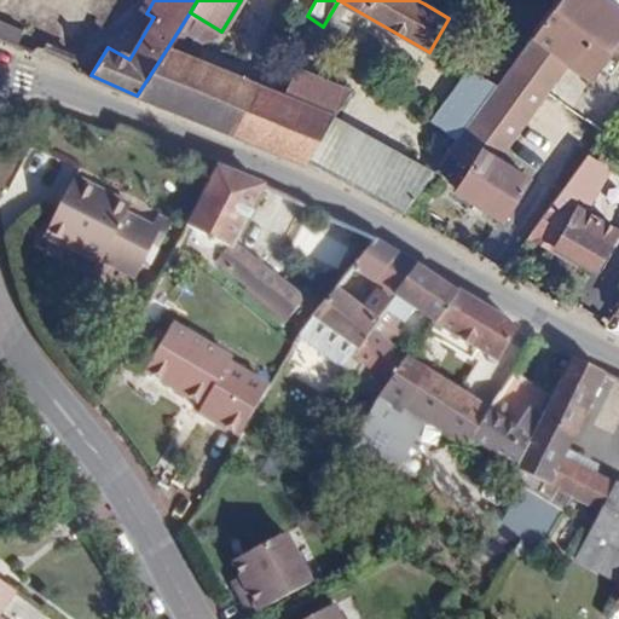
[(618,40),(618,9),(606,0),(559,0),(531,38),(567,63),(590,80),(618,40)]
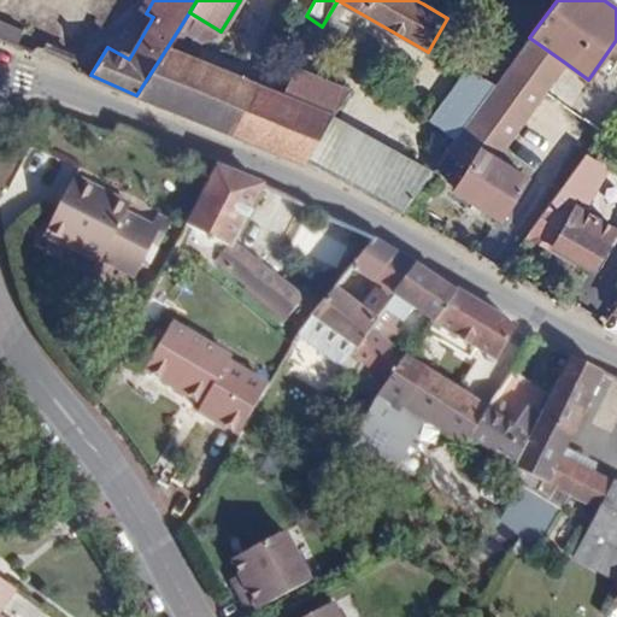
[(24,28),(0,18),(0,37),(17,45),(24,28)]
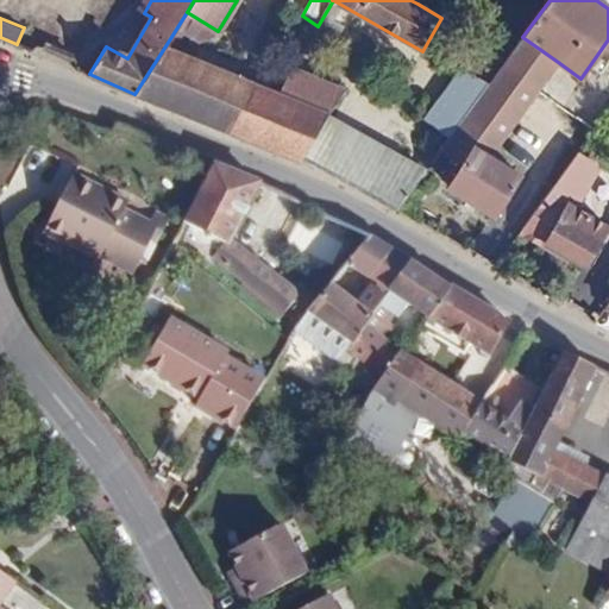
[(522,37),(509,57),(502,67),(537,92),(558,62),(522,37)]
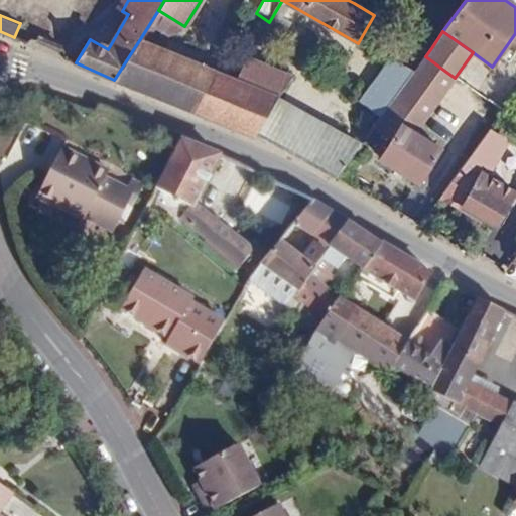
[(141,37),(114,80),(195,113),(217,71),(141,37)]
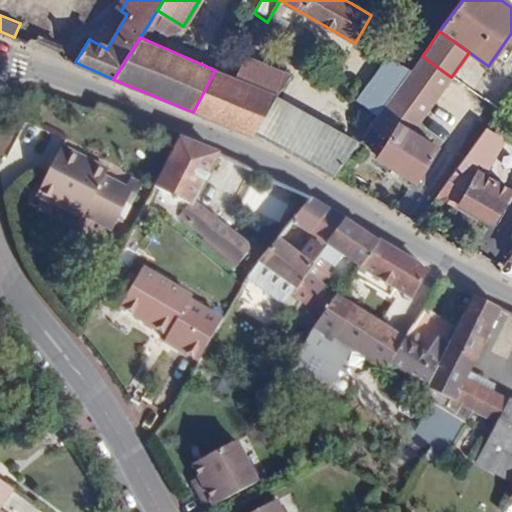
[(421,119),(451,77),(422,56),(410,73),(391,98),(421,119)]
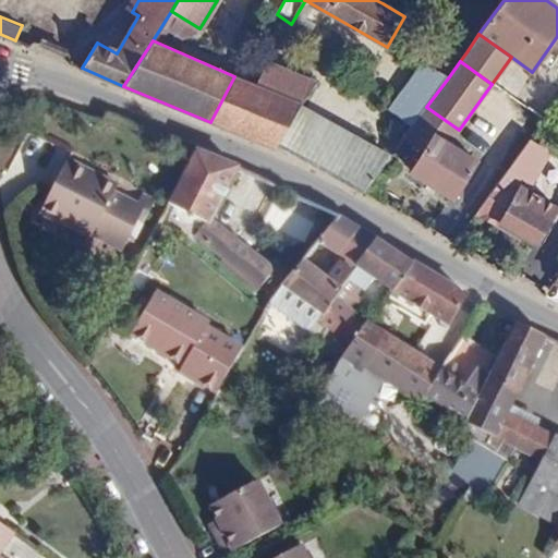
[(256,84),(235,74),(234,76),(210,122),(276,149),(278,145),(301,107),(315,82),(269,62),(256,84)]
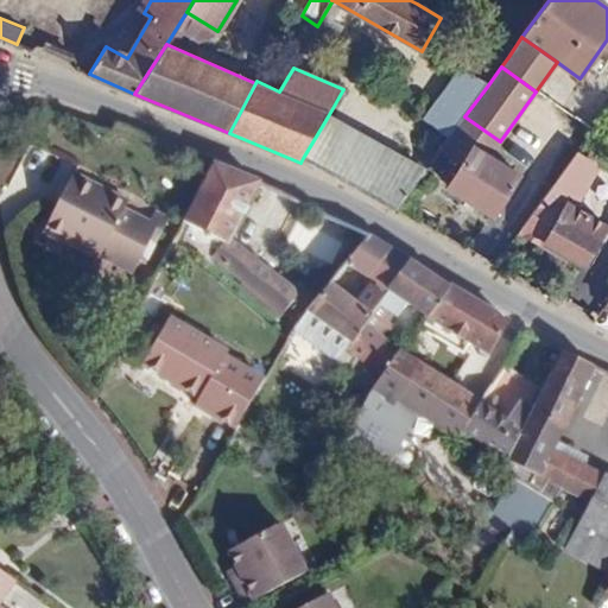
[(464,116),(487,87),(462,69),(425,121),(449,139),(464,116)]
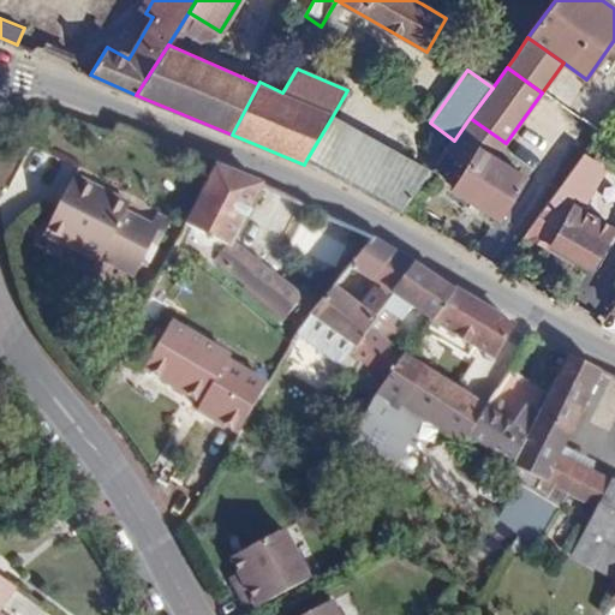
[(608,120),(614,109),(614,94),(605,87),(590,107),(608,120)]
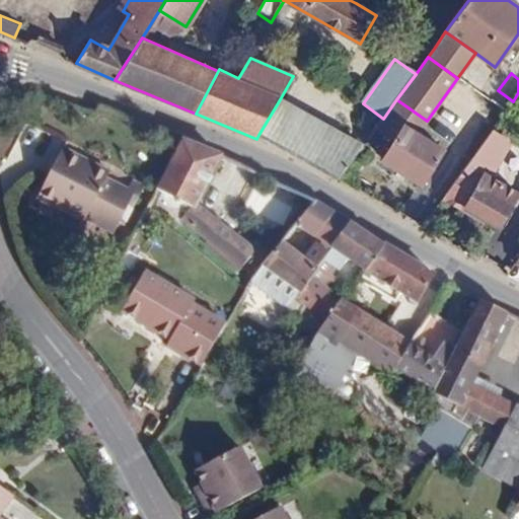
[(341,133),(280,99),(258,135),(319,169),(341,133)]
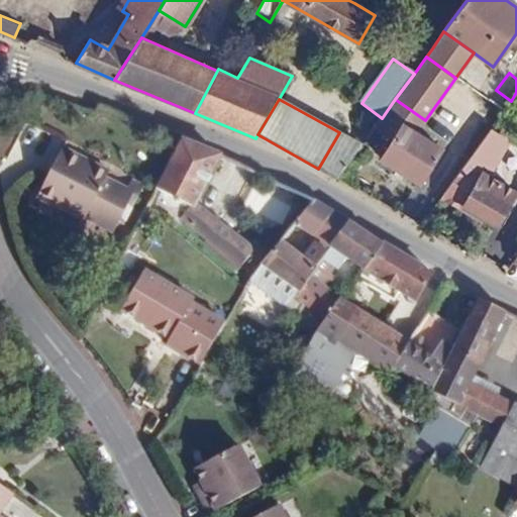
[(416,133),(425,120),(395,99),(382,118),(374,129),(392,141),(403,125),(416,133)]
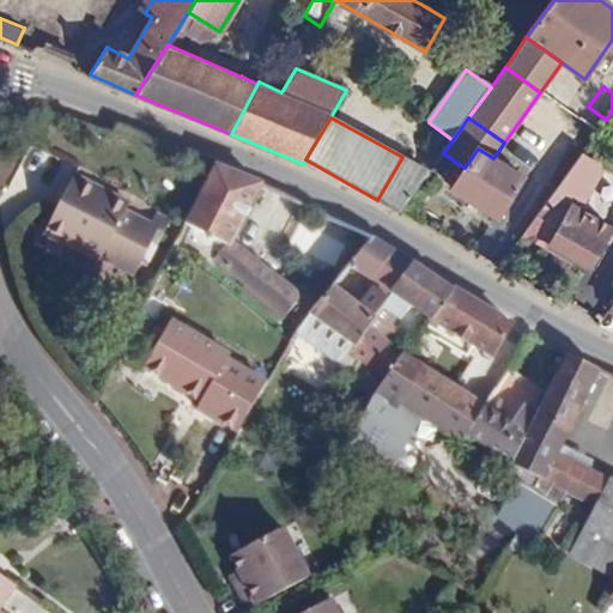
[(523,177),(493,158),(478,149),(465,168),(451,189),(497,218),(523,177)]
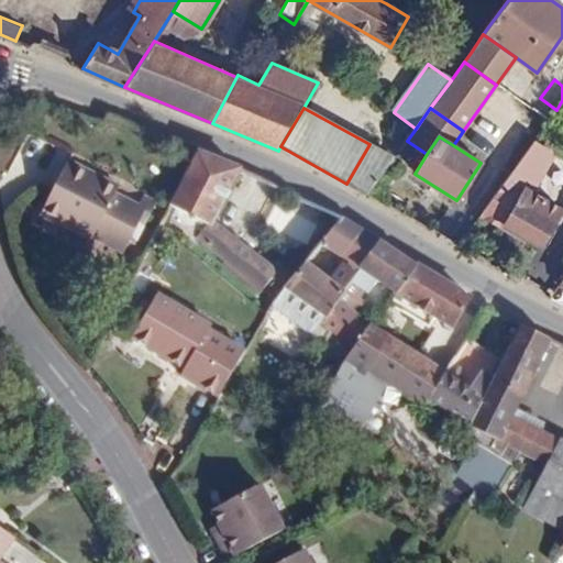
[(525,189),(550,152),(533,141),(482,213),(503,225),(541,245),(561,210),(525,189)]
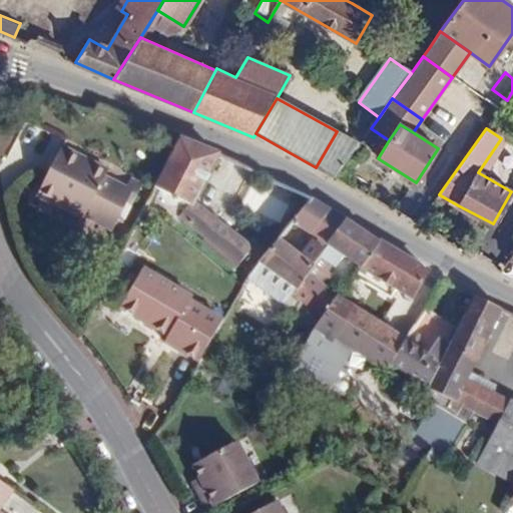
[(353,139),(337,131),(316,167),(335,178),(346,163),(364,137),(357,132),(353,139)]
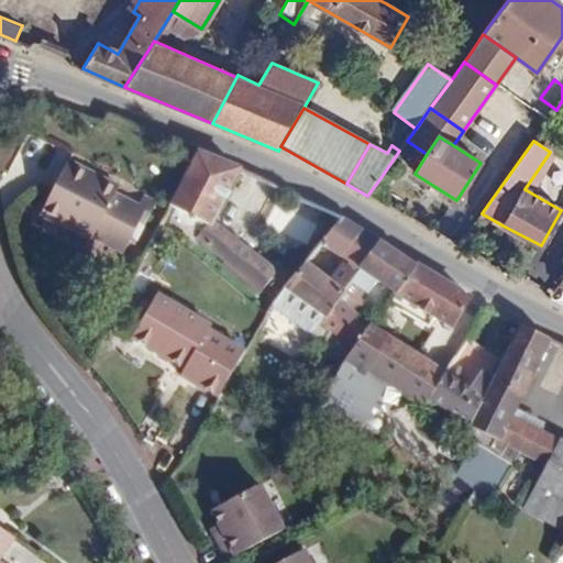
[(239,169),(197,152),(169,207),(209,227),(198,240),(261,293),(267,284),(276,273),(256,256),(213,222),(239,169)]
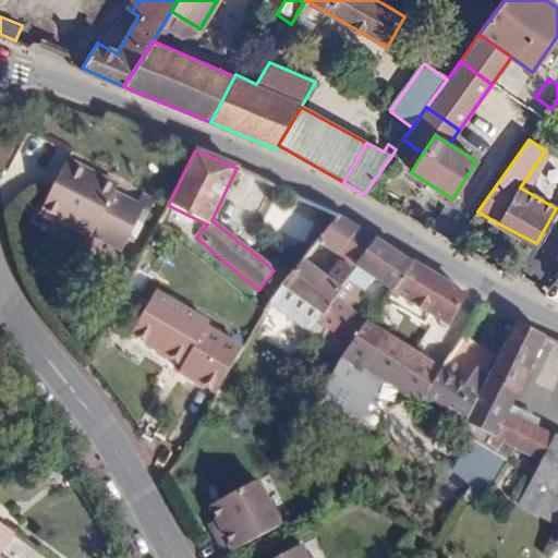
[(93,231),(124,247),(143,213),(148,215),(156,201),(142,193),(136,204),(113,192),(117,185),(68,160),(39,213),(88,239),(89,237),(93,231)]
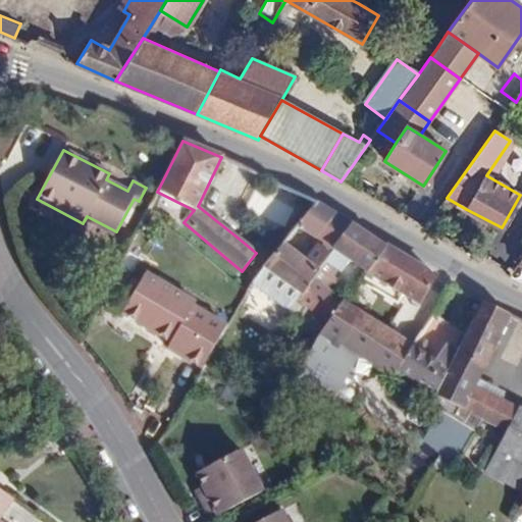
[(352,166),(341,181),(354,190),(364,173),(352,166)]
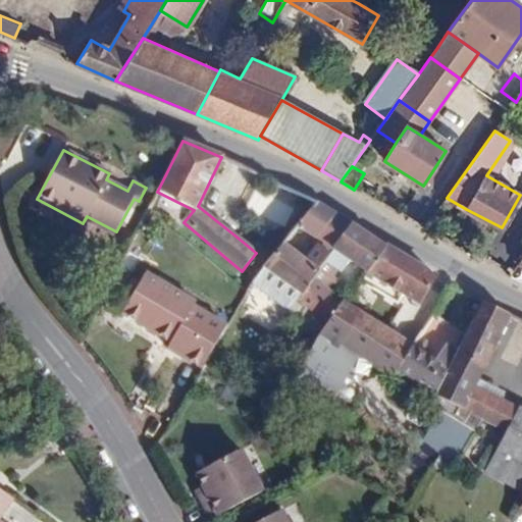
[(352,223),(317,203),(297,227),(324,245),(323,248),(318,245),(306,260),(283,244),(267,262),(263,269),(299,295),(352,223)]
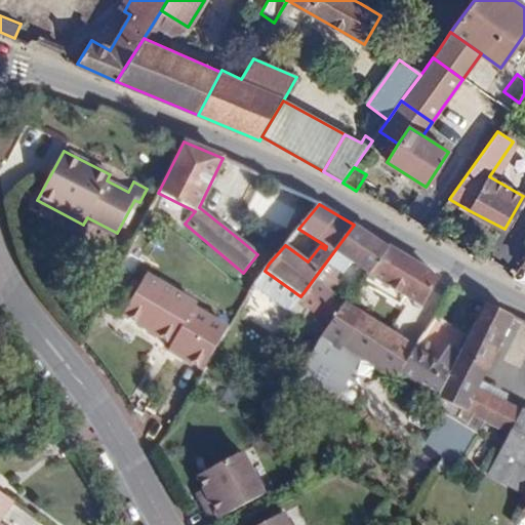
[(114,238),(117,233),(87,217),(84,223),(114,238)]
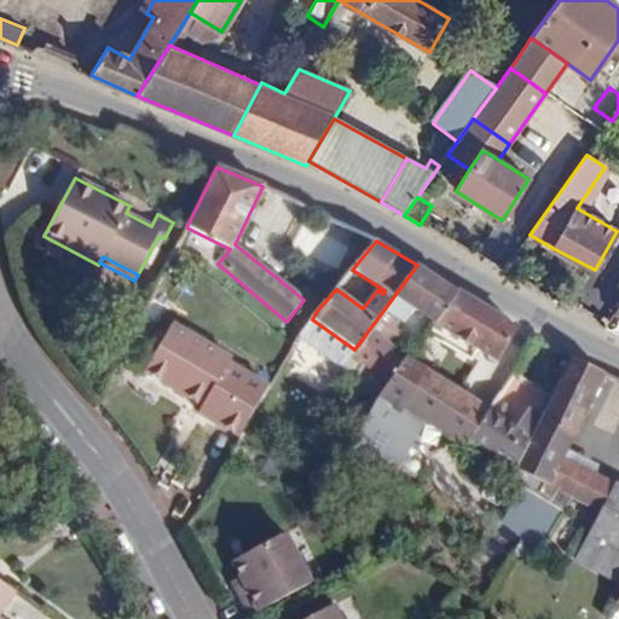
[(457,293),(417,265),(354,350),(351,354),(388,385),(408,358),(389,343),(412,310),(434,324),(457,293)]
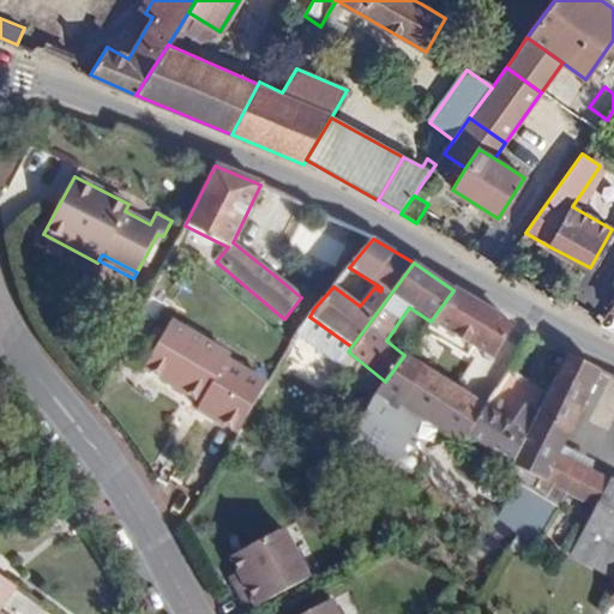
[(513,326),(453,290),(431,321),(422,332),(468,360),(475,348),(493,360),(513,326)]
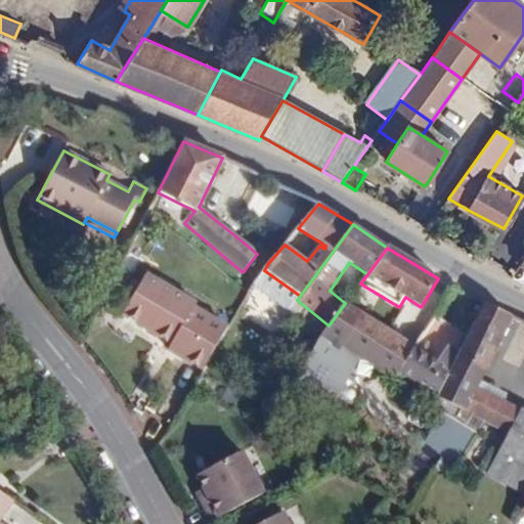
[(264,270),(261,274),(255,284),(291,309),(297,300),(300,296),(264,270)]
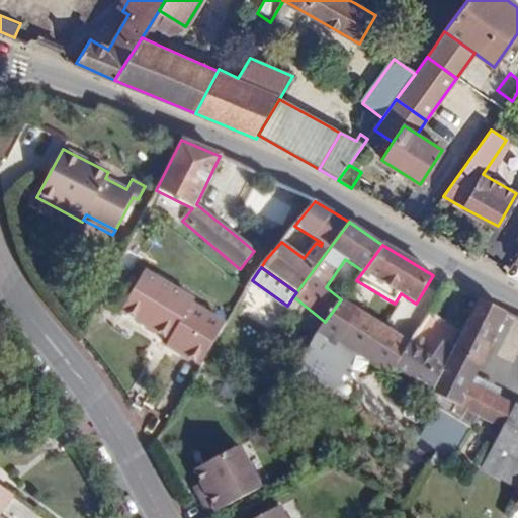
[(167,346),(200,366),(225,325),(193,306),(195,301),(147,271),(122,311),(170,340),(167,346)]
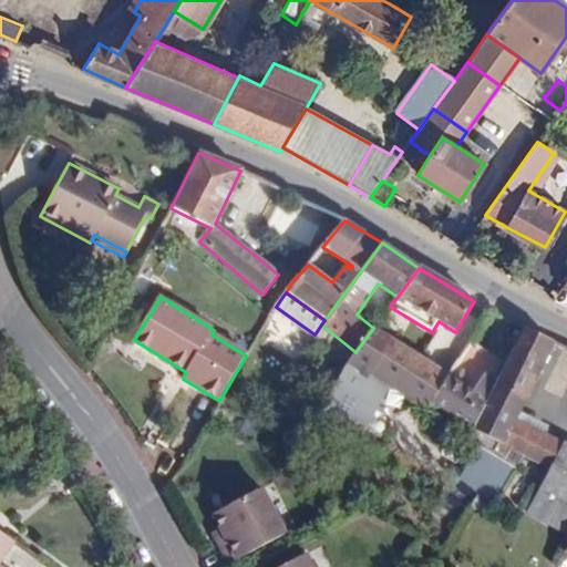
[(373,328),(356,352),(344,367),(368,382),(372,375),(394,342),(373,328)]
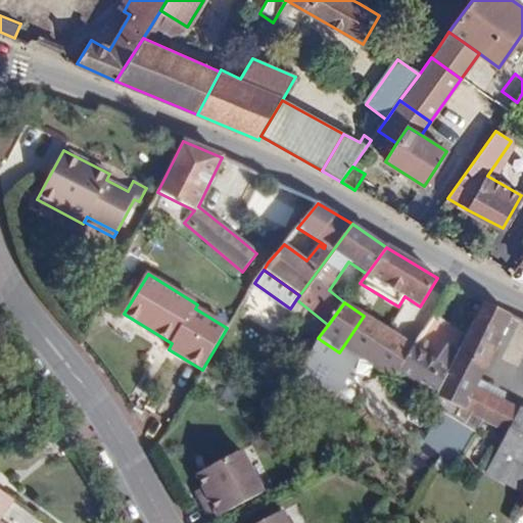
[(511,318),(482,304),(458,353),(436,394),(435,396),(449,405),(464,412),(480,380),(511,318)]
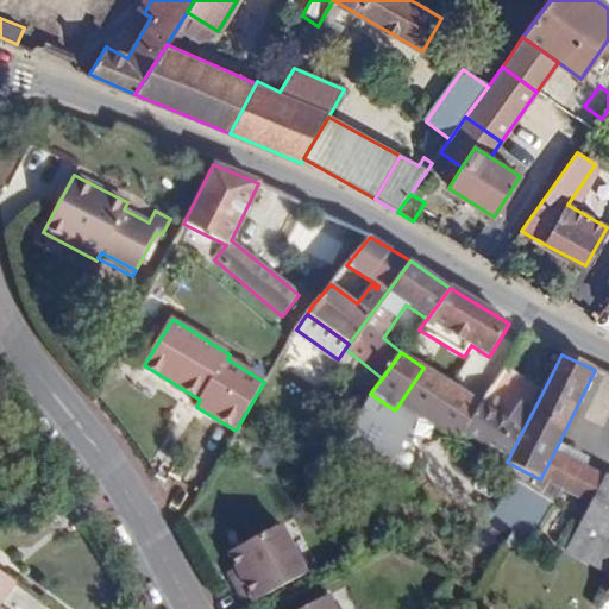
[(533,382),(508,364),(481,407),(465,431),(477,439),(500,453),(508,459),(533,412),(520,402),(533,382)]
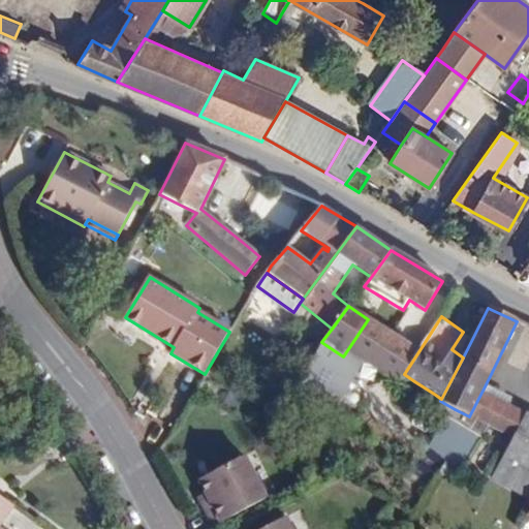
[(417,353),(368,319),(347,350),(355,356),(398,384),(404,374),(417,353)]
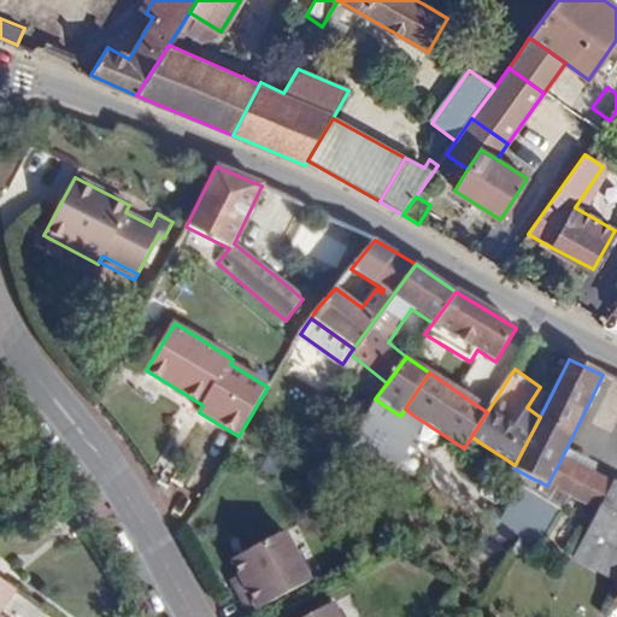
[(400,416),(375,399),(339,470),(374,491),(415,416),(405,409),(400,416)]
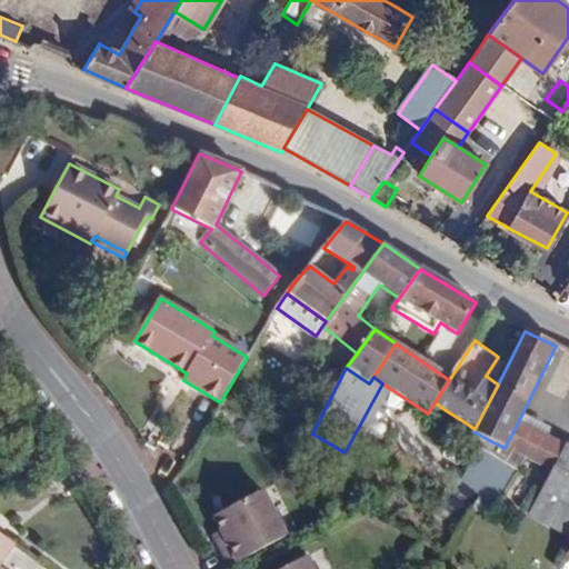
[(217,408),(211,417),(220,422),(226,413),(217,408)]
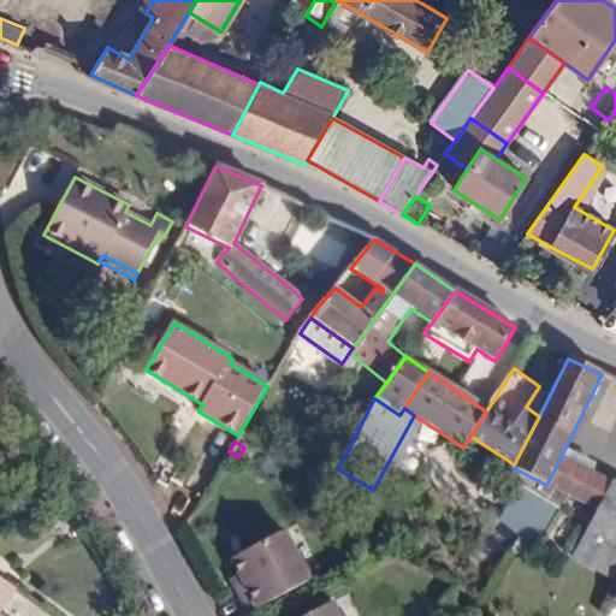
[(505,458),(483,444),(477,455),(498,469),(505,458)]
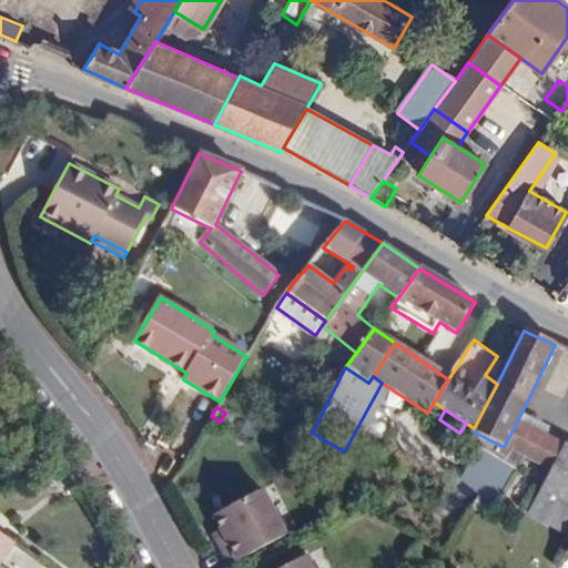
[(521,413),(504,447),(531,462),(546,434),(549,428),(521,413)]
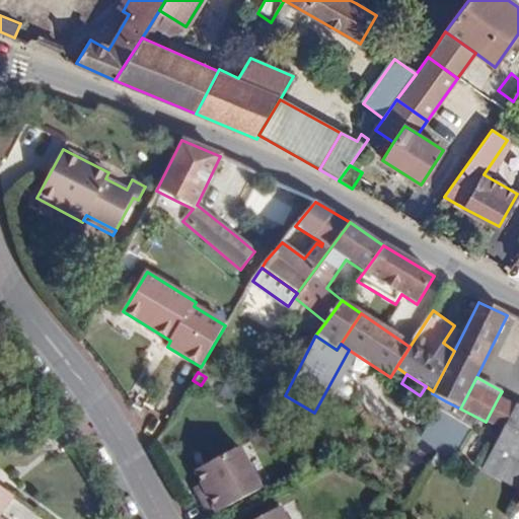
[(429,400),(442,410),(446,401),(432,393),(429,400)]
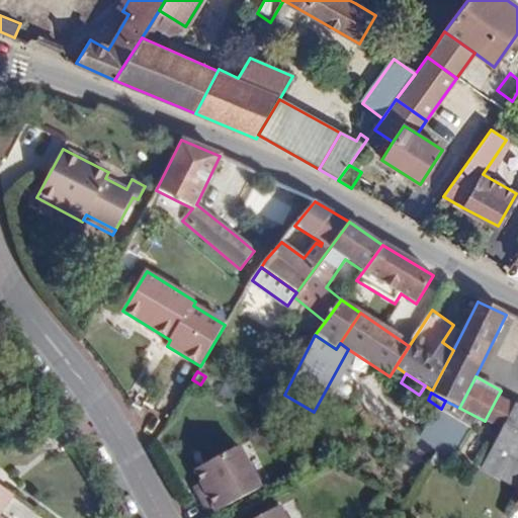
[(515,406),(498,396),(485,421),(502,431),(515,406)]
